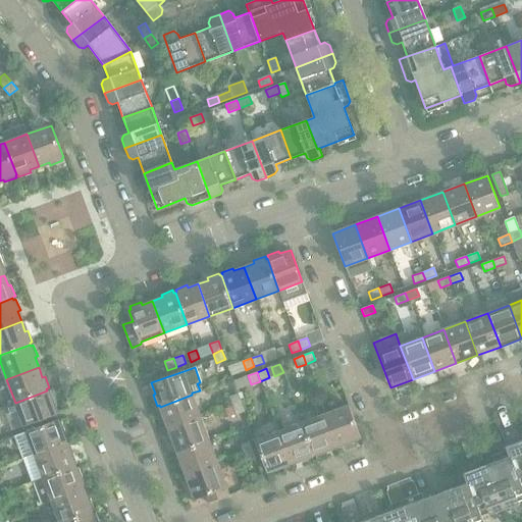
[(56,414),(52,403),(54,402),(50,390),(47,392),(47,390),(15,403),(17,410),(6,415),(12,430),(23,426),(56,414)]
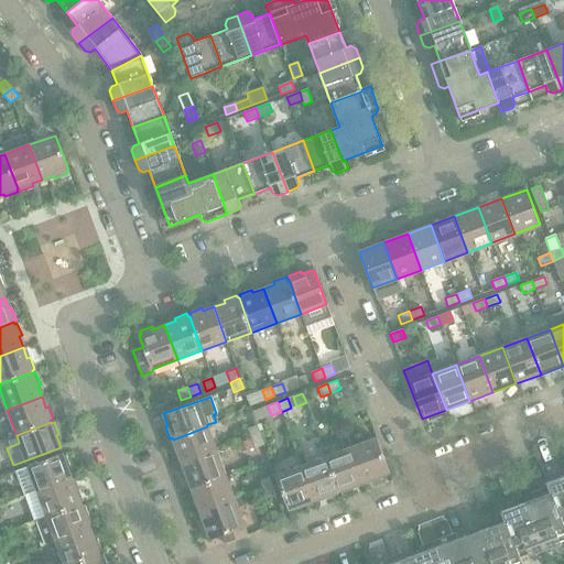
[(261,435),(257,425),(247,429),(250,438),(261,435)]
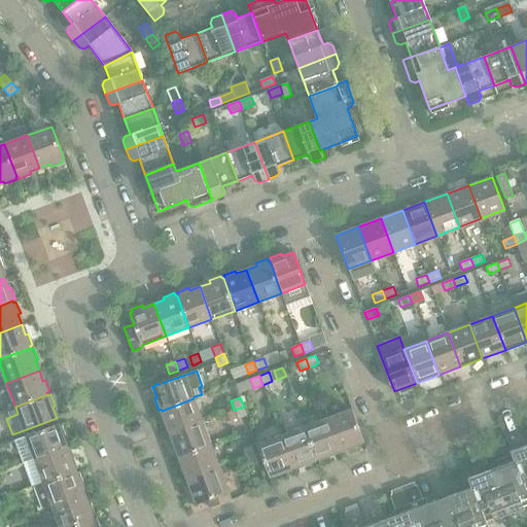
[(203,422),(194,398),(162,411),(162,412),(160,413),(164,424),(167,423),(170,433),(203,422)]
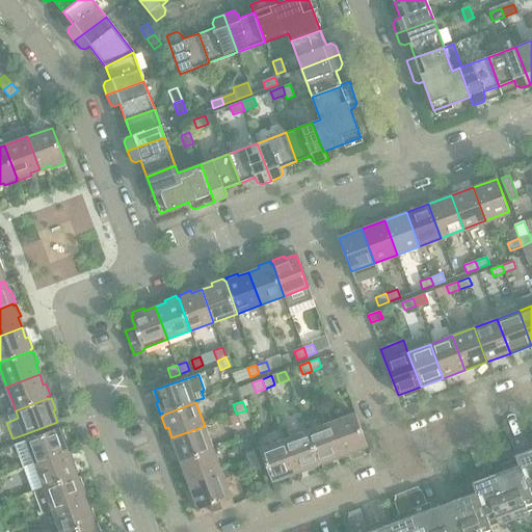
[(246,410),(236,414),(229,417),(232,425),(239,422),(240,423),(249,420),(246,410)]
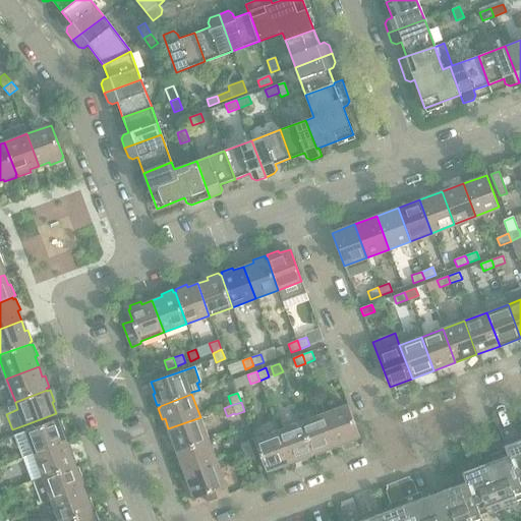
[(359,437),(352,416),(348,405),(324,413),(336,446),(346,442),(347,445),(358,440),(357,438),(359,437)]
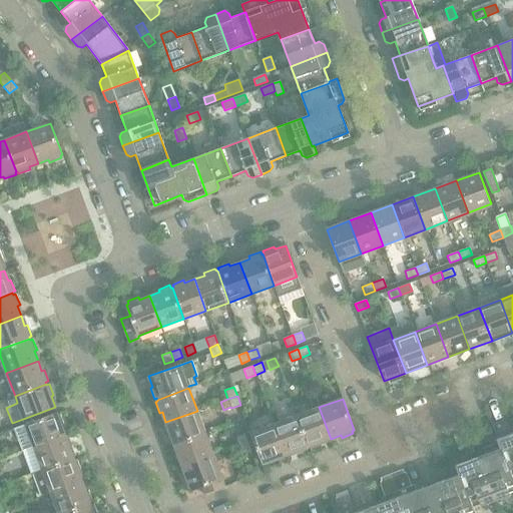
[(331,439),(319,407),(297,415),(309,447),(310,447),(311,449),(322,445),(321,442),(331,439)]
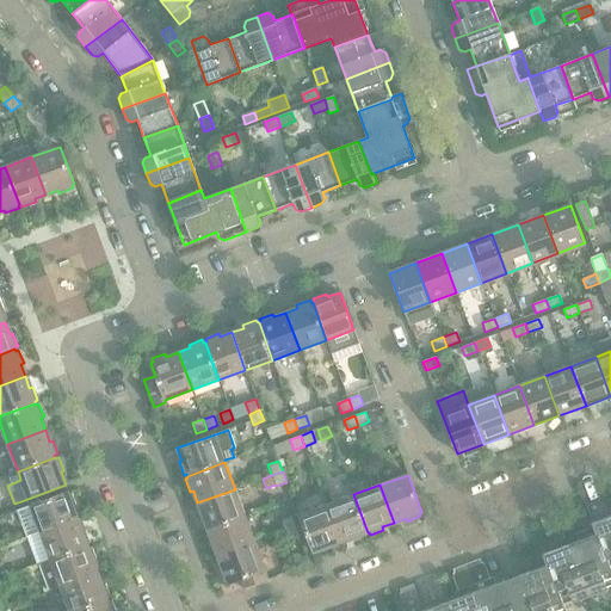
[(245,516),(235,489),(197,503),(202,514),(198,516),(204,529),(207,528),(208,530),(245,516)]
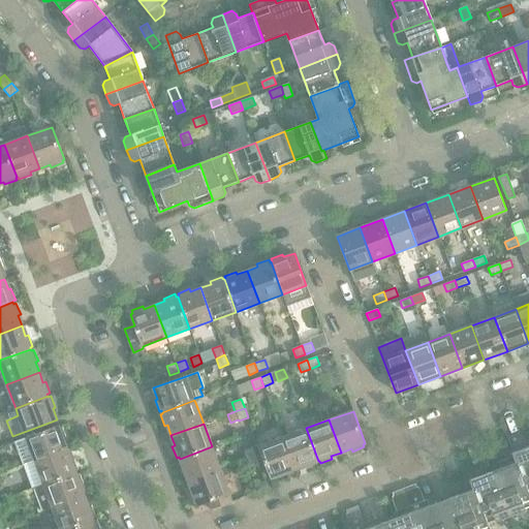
[(67,448),(63,439),(66,438),(62,426),(59,427),(59,426),(26,437),(35,462),(67,448)]
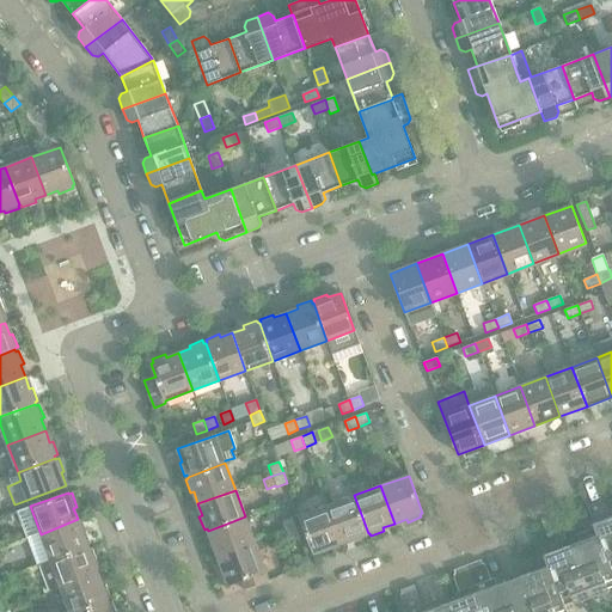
[(368,533),(354,495),(326,506),(341,543),(353,539),(354,542),(367,537),(366,533),(368,533)]
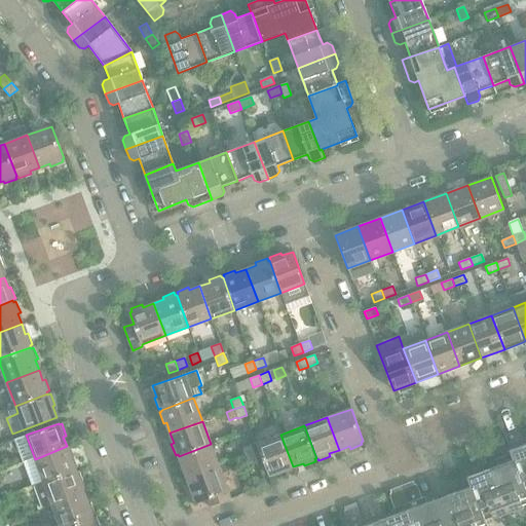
[(525,491),(525,442),(522,441),(520,434),(517,433),(516,429),(503,435),(511,453),(525,492),(525,491)]
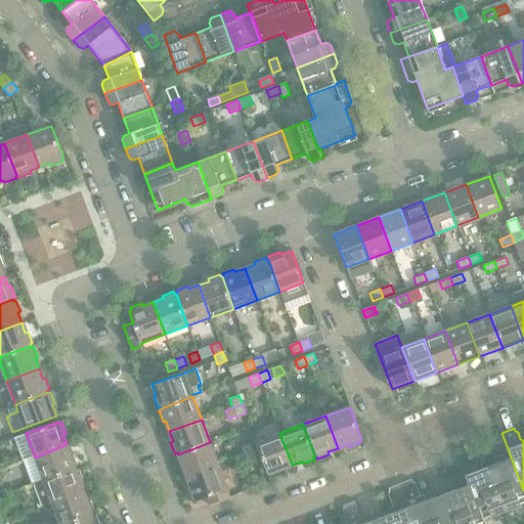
[(292,465),(279,433),(256,442),(268,474),(270,473),(271,476),(282,472),(281,469),(292,465)]
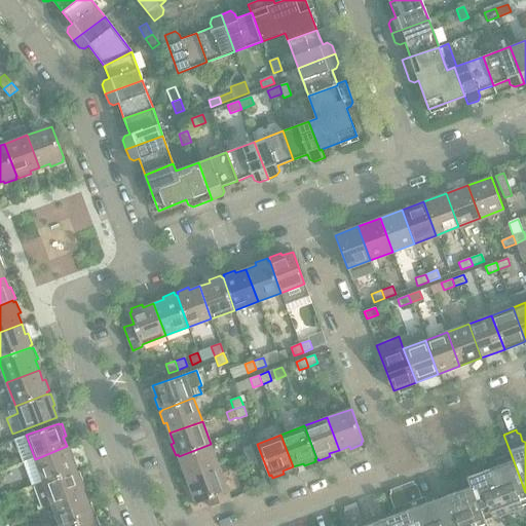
[(219,467),(211,444),(179,456),(179,457),(176,458),(181,470),(183,468),(187,479),(219,467)]
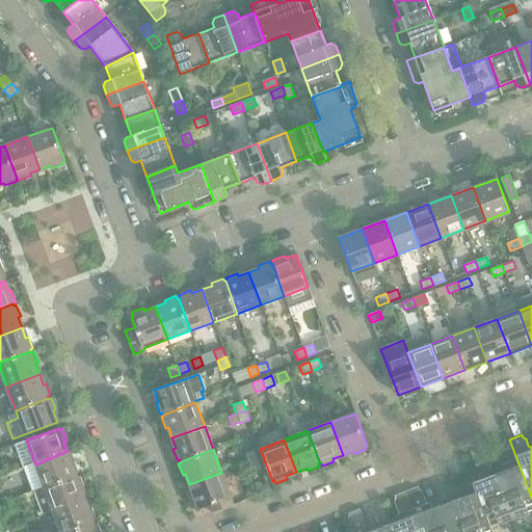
[(258,459),(254,450),(244,453),(248,462),(258,459)]
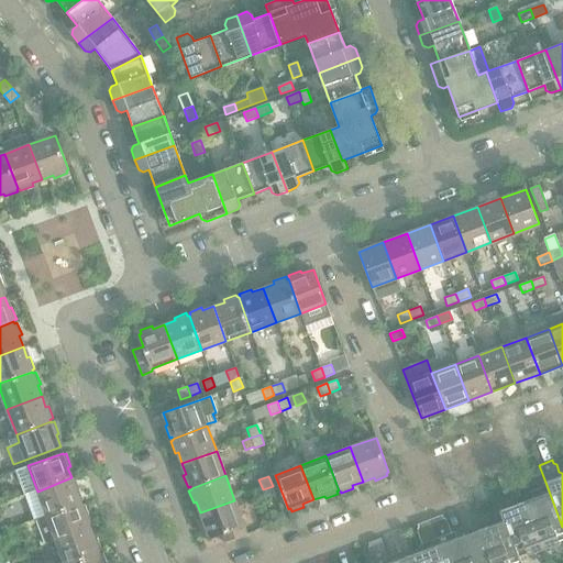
[(84,500),(78,487),(76,488),(72,477),(37,492),(46,516),(81,503),(80,501),(84,500)]
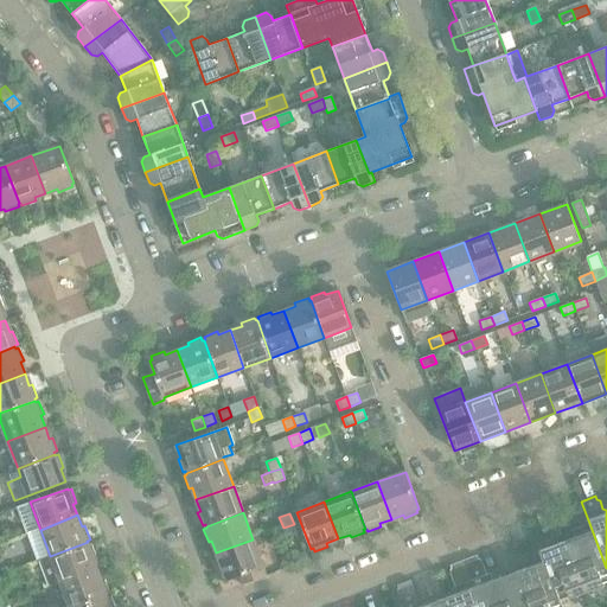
[(606,570),(606,568),(589,523),(574,529),(575,531),(573,537),(566,540),(583,589),(606,580),(606,570)]
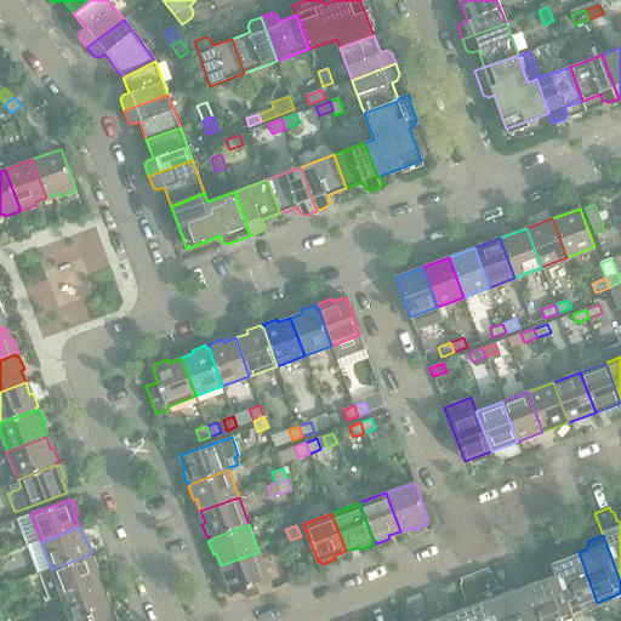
[(305,547),(301,536),(290,540),(294,551),(305,547)]
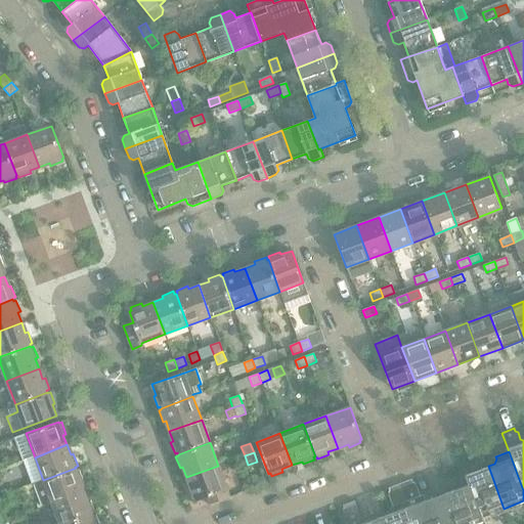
[(504,509),(488,466),(483,468),(478,466),(477,464),(463,469),(467,479),(481,517),(504,509)]
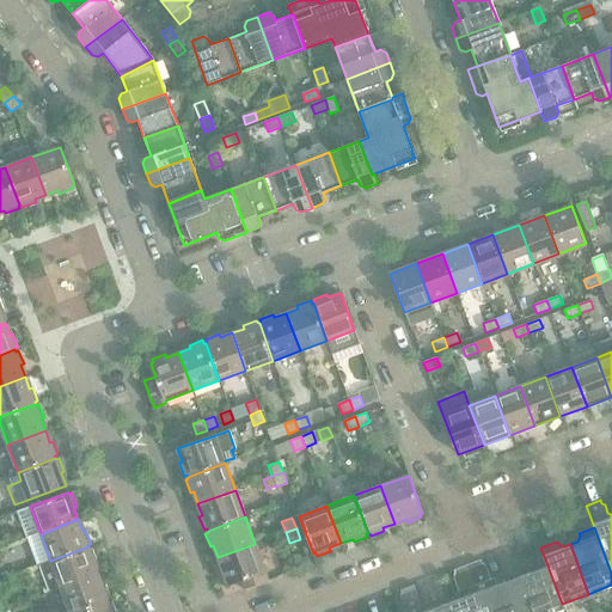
[(265,571),(255,544),(218,557),(222,569),(219,570),(224,583),(227,582),(228,585),(265,571)]
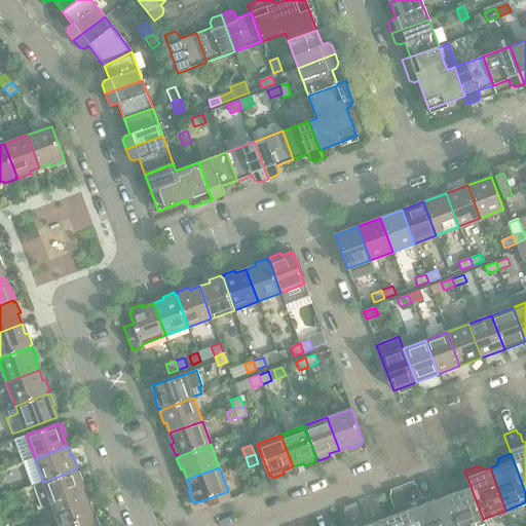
[(84,492),(80,483),(83,482),(79,470),(76,471),(76,470),(43,482),(52,504),(84,492)]
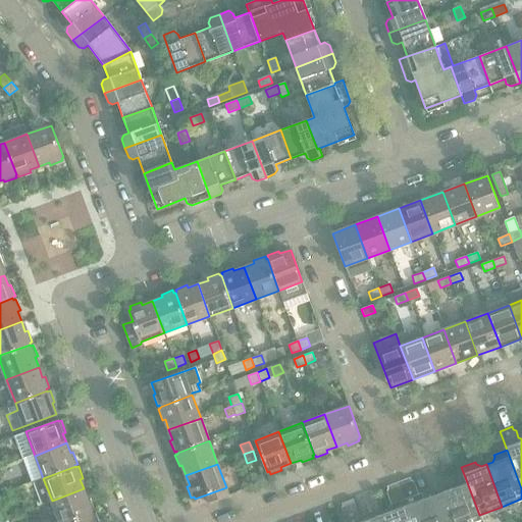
[(481,521),(479,515),(465,477),(452,481),(453,483),(451,488),(446,490),(444,490),(444,491),(455,521),(481,521)]
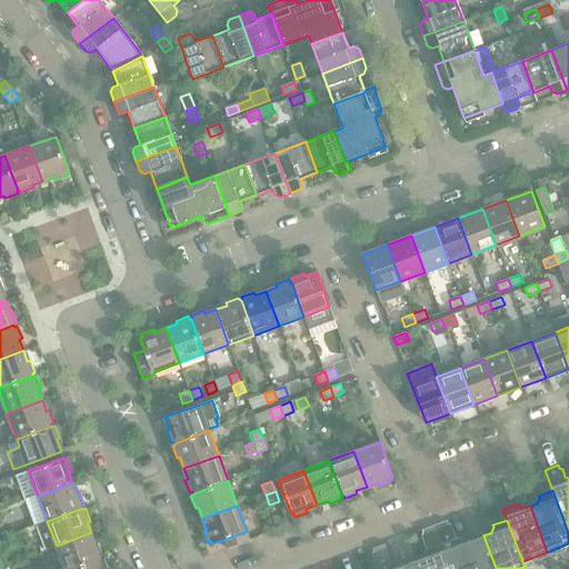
[(496,568),(483,536),(481,537),(469,540),(468,541),(462,543),(457,541),(451,526),(447,523),(446,521),(433,526),(440,545),(449,568),(496,568)]
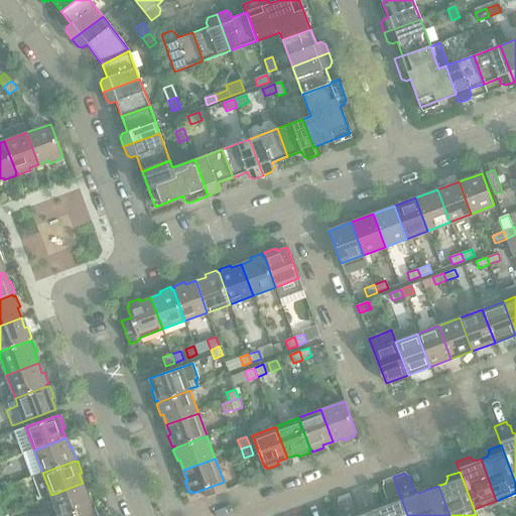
[(93,504),(89,492),(87,493),(83,483),(51,495),(58,515),(65,515),(91,506),(91,505),(93,504)]
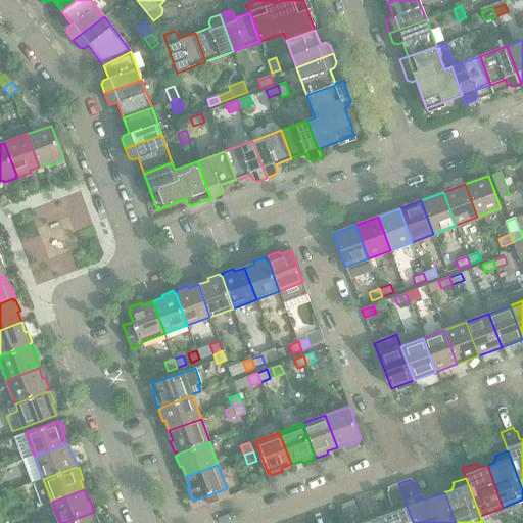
[(362,522),(360,517),(353,500),(341,505),(342,507),(341,510),(345,522),(362,522)]
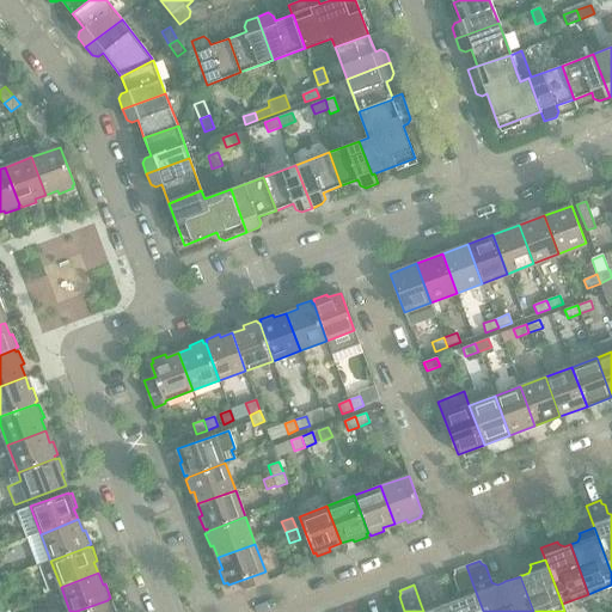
[(483,611),(473,586),(458,592),(459,594),(457,600),(450,603),(453,611),(483,611)]
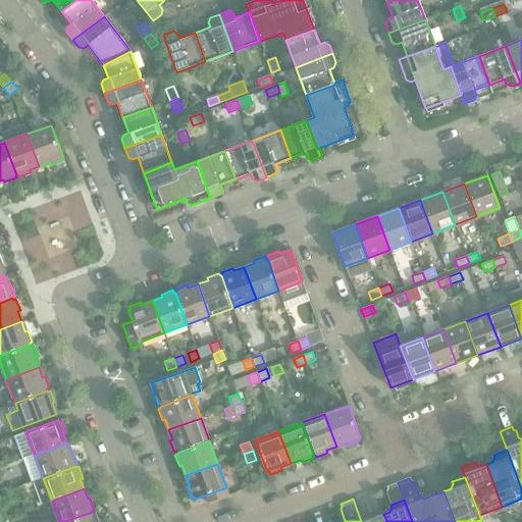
[(99,521),(95,512),(93,513),(92,512),(65,521),(99,521)]
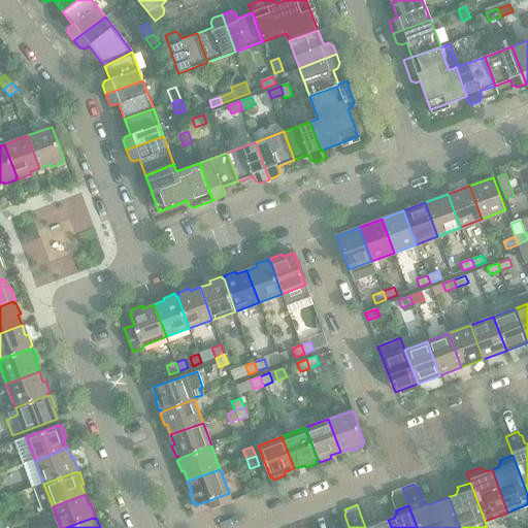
[(391,527),(388,520),(383,522),(377,520),(376,518),(363,522),(365,527),(391,527)]
